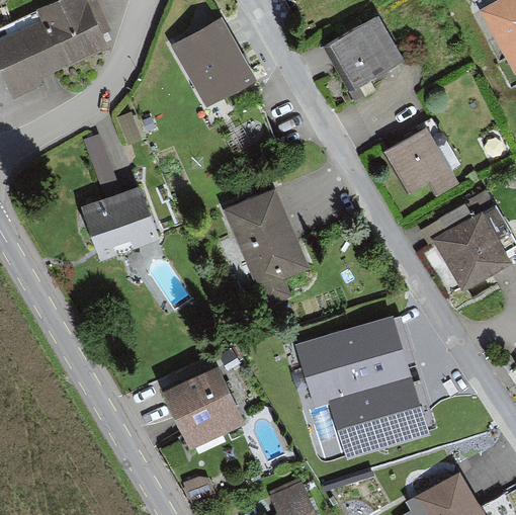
[(36,0),(46,21),(0,40),(0,80),(8,100),(40,87),(33,70),(101,41),(83,0),(36,0)]
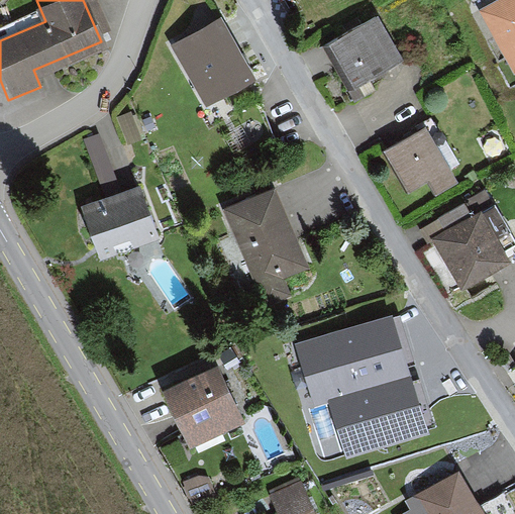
[(514,0),(503,0),(480,13),(512,71),(514,69),(514,0)]
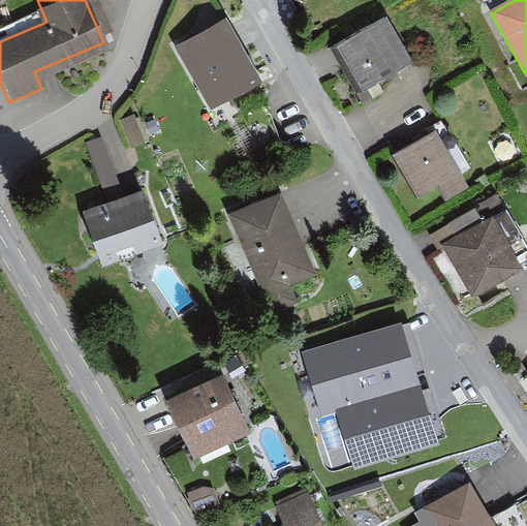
[(385,14),(327,49),(352,93),(411,60),(385,14)]
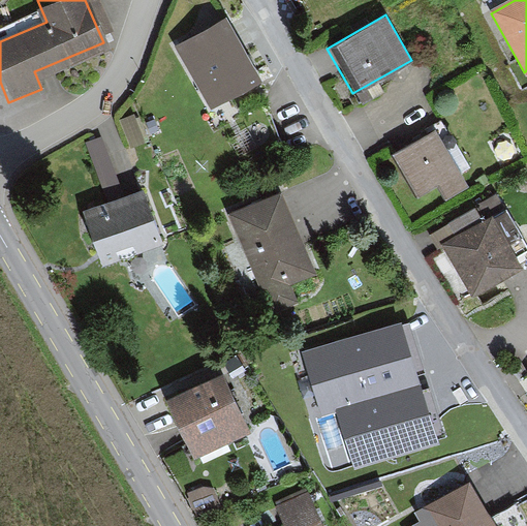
[(221,22),(179,47),(215,107),(257,83),(221,22)]
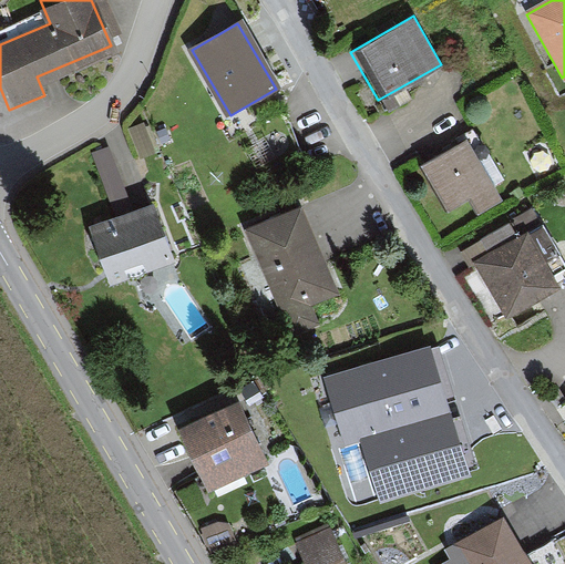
[(140,156),(155,152),(147,123),(132,127),(140,156)]
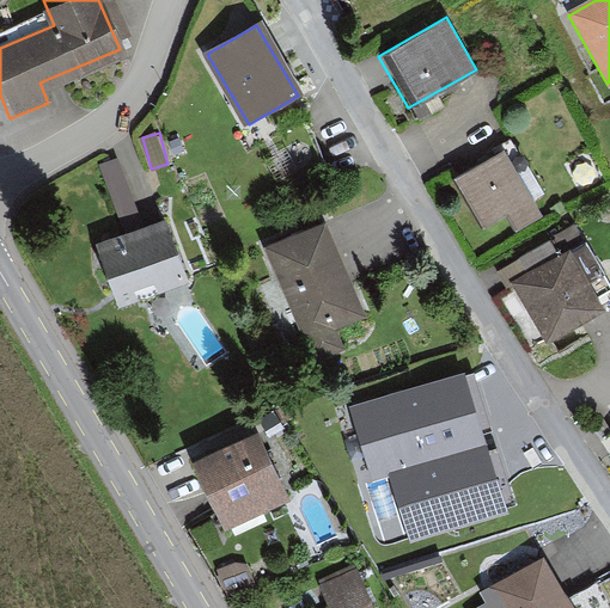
[(501,146),(447,177),(479,231),(504,215),(511,227),(538,210),(501,146)]
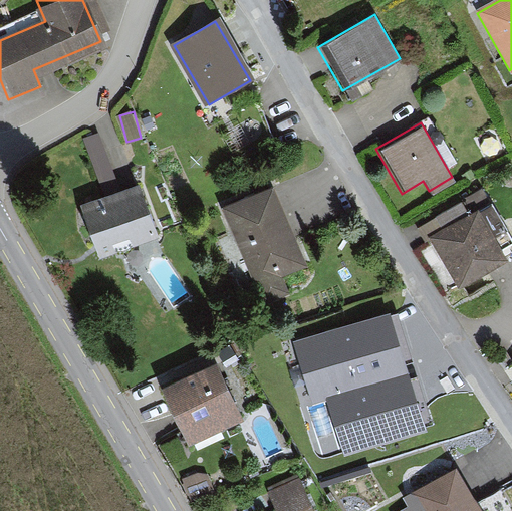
[(139,182),(79,203),(98,256),(158,235),(139,182)]
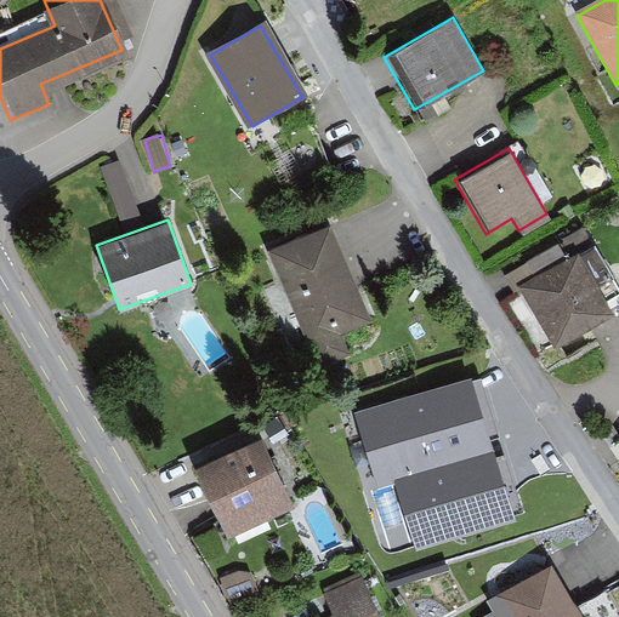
[(323,222),(254,255),(302,360),(342,342),(333,321),(362,308),(323,222)]
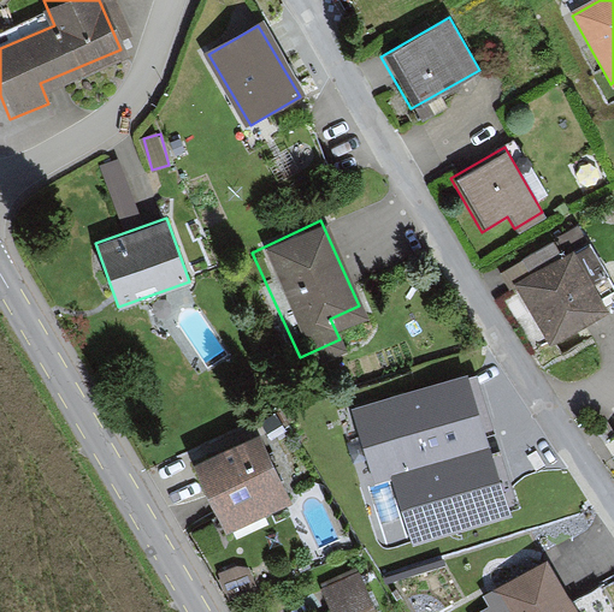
[(572,250),(513,285),(548,344),(607,309),(572,250)]
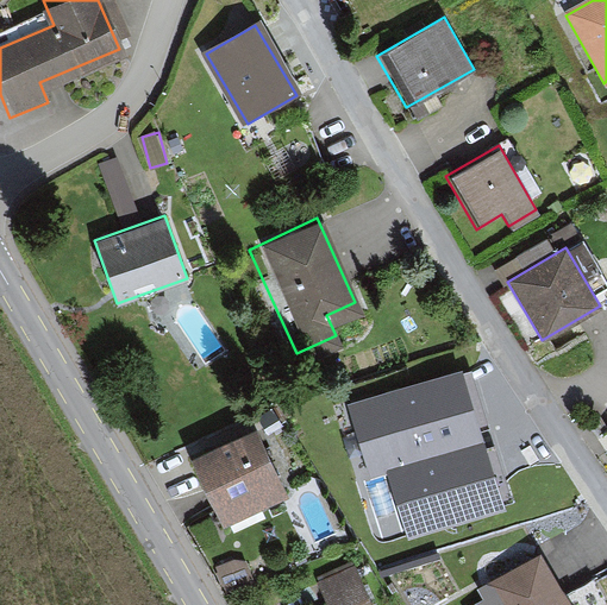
[(488,428),(469,367),(346,405),(369,479),(386,474),(407,541),(513,508),(494,445),(486,448),(480,430),(488,428)]
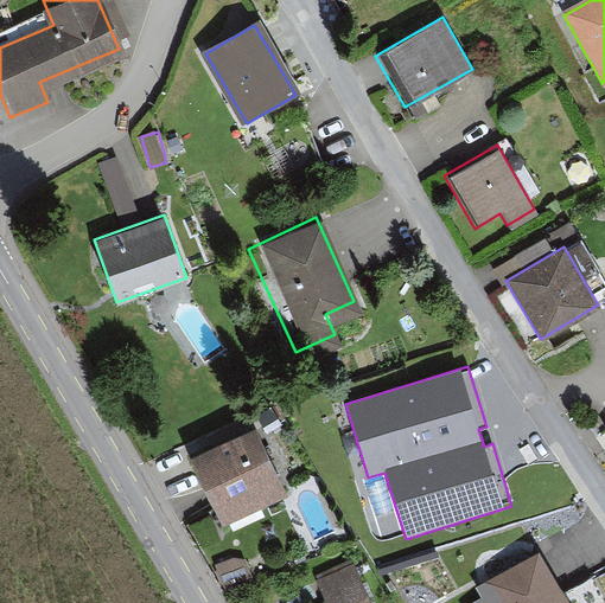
[(248,434),(190,462),(218,520),(276,491),(248,434)]
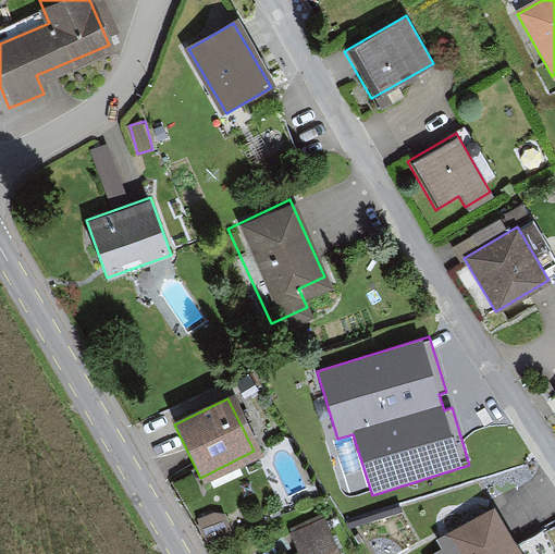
[(522,553),(492,504),(444,533),(455,553),(522,553)]
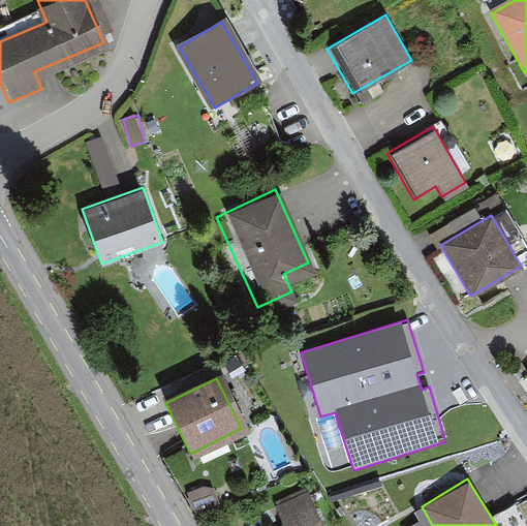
[(322,525),(309,497),(282,509),(289,525),(322,525)]
